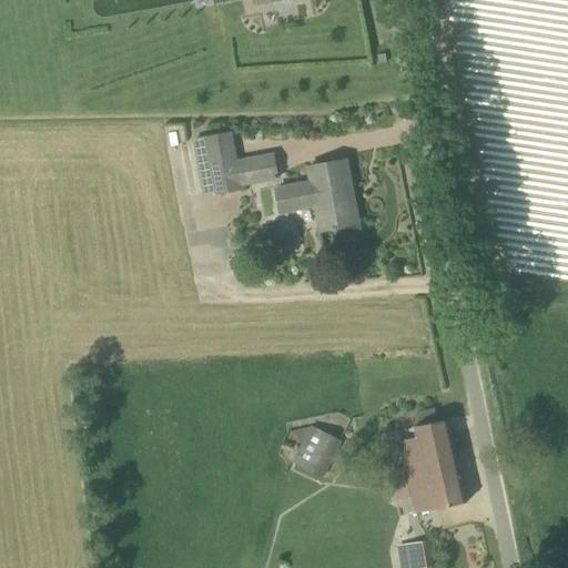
[(379,63),(387,62),(386,53),(377,54),(379,63)]
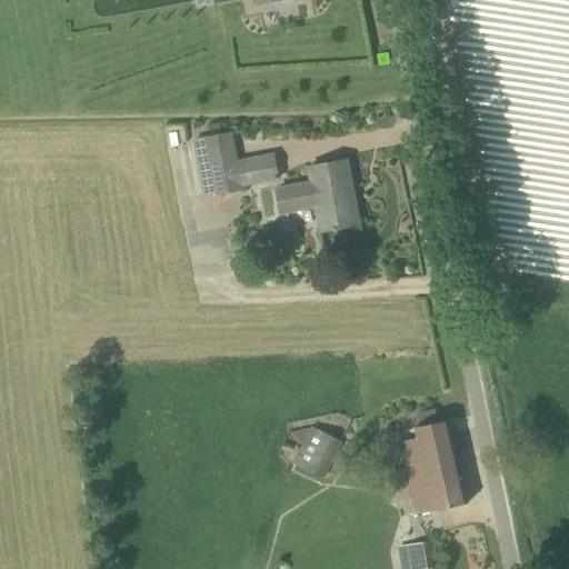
[(237,162),(231,133),(180,143),(191,197),(198,195),(198,196),(215,191),(216,196),(243,190),(243,187),(279,179),(273,155),(237,162)]
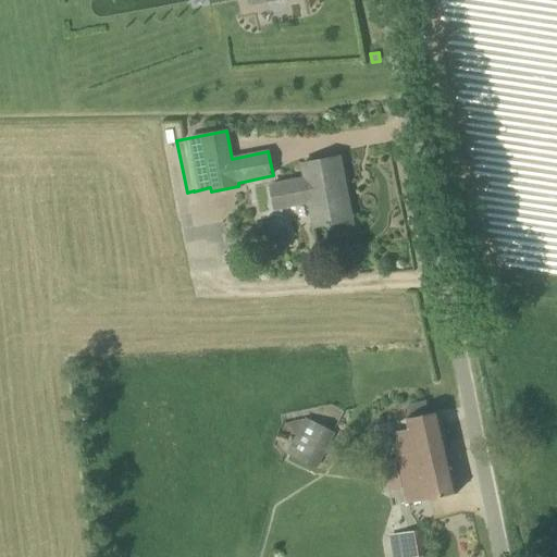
[(348,220),(342,187),(345,186),(339,157),(302,164),(306,181),(273,187),(277,208),(310,201),(316,226),(326,224),(326,227),(332,226),(331,223),(348,220)]
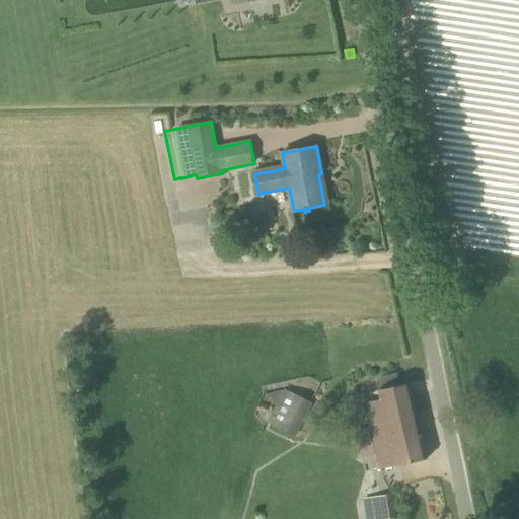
[(380,469),(427,459),(410,383),(380,390),(382,399),(366,403),(380,469)]
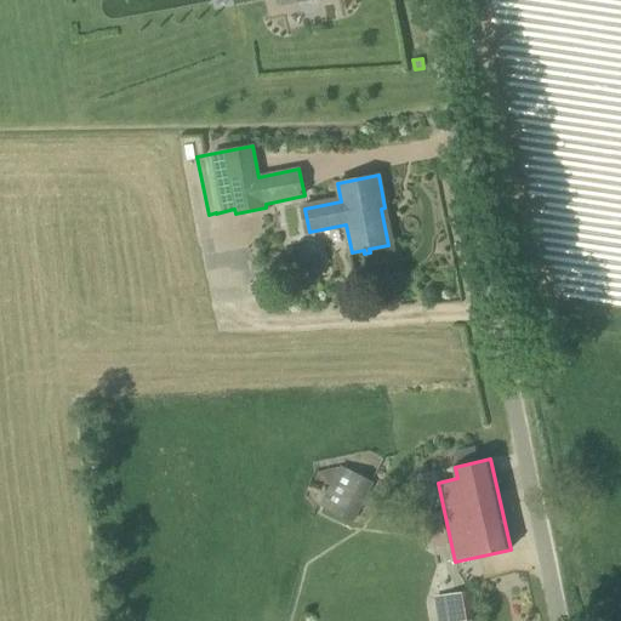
[(354,523),(375,483),(341,466),(322,506),(354,523)]
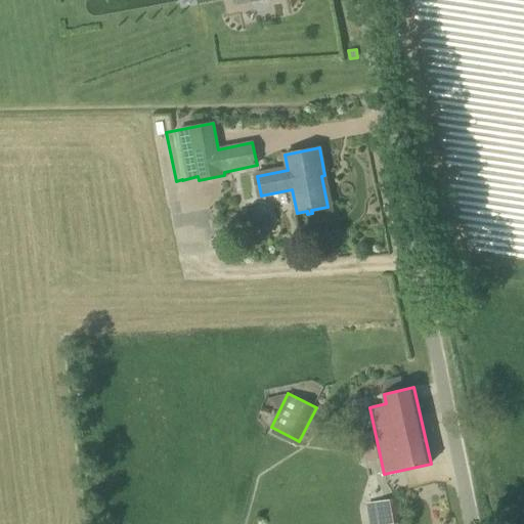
[(369,523),(389,523),(399,523),(395,498),(366,504),(369,523)]
